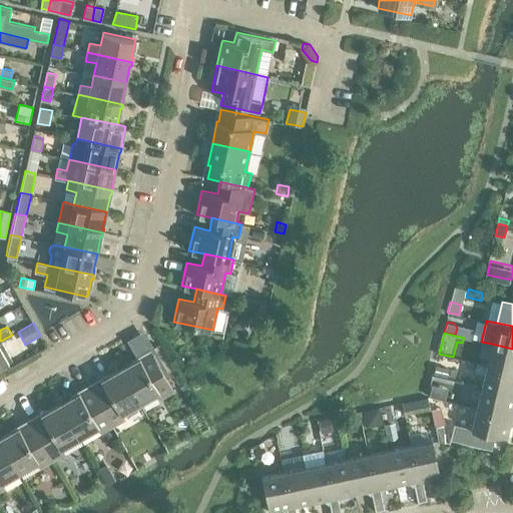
[(1,341),(0,341),(0,367),(3,366),(12,361),(1,341)]
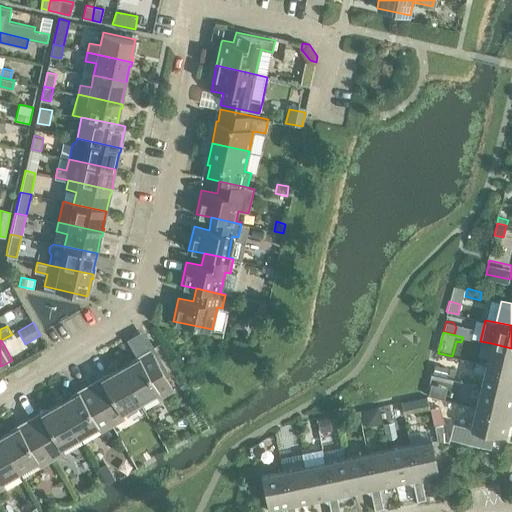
[(511,348),(491,343),(486,365),(511,370),(511,348)]
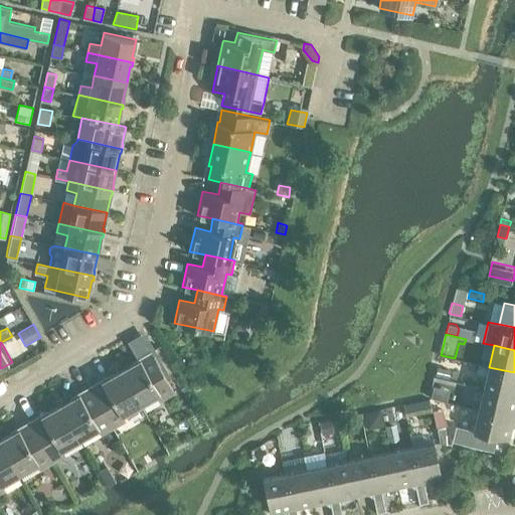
[(141,360),(122,371),(141,403),(159,393),(162,398),(174,391),(153,354),(141,360)]
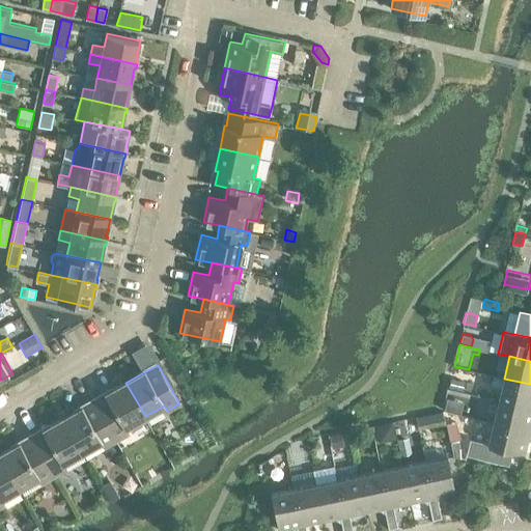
[(494,375),(492,384),(502,387),(499,400),(530,408),(530,384),(504,379),(494,375)]
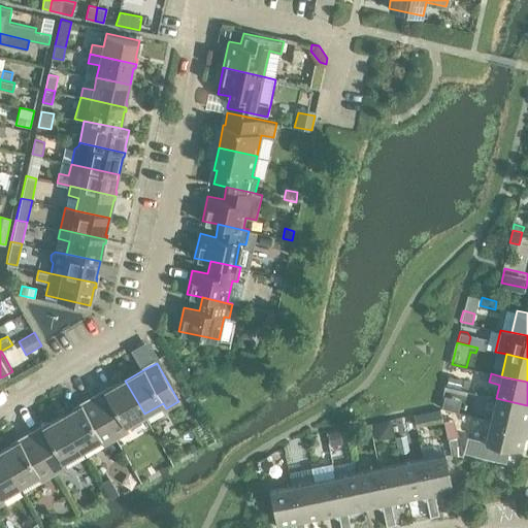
[(449,374),(447,386),(464,390),(466,377),(449,374)]
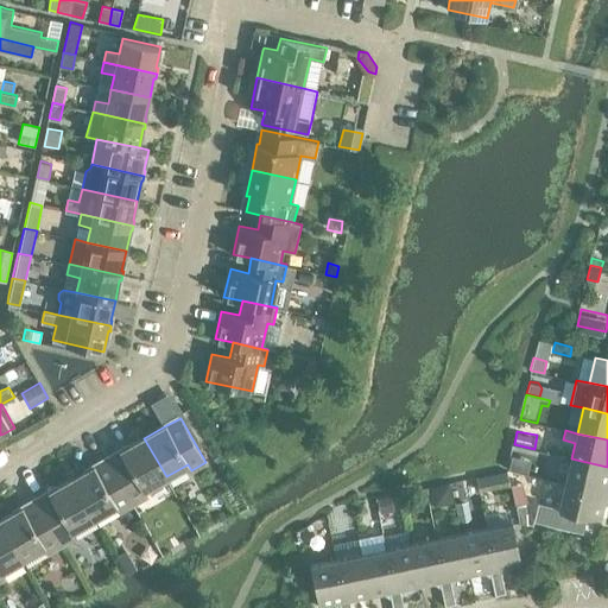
[(121,451),(107,460),(132,505),(149,495),(145,489),(166,476),(144,438),(121,451)]
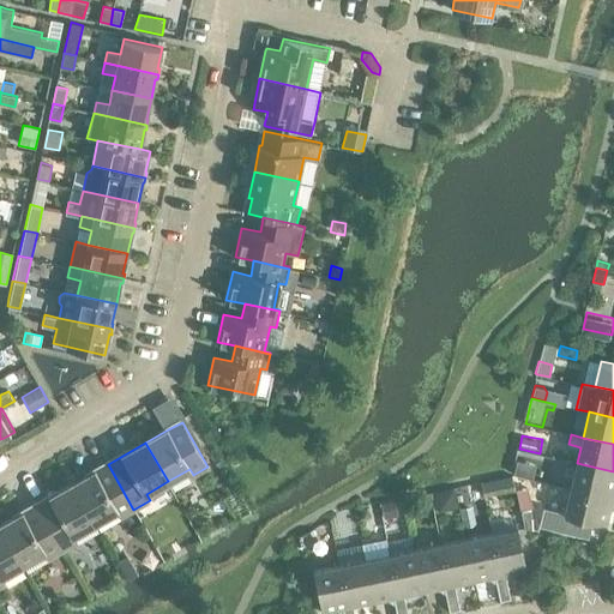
[(613,471),(577,463),(571,488),(613,499),(613,493),(613,492),(613,471)]
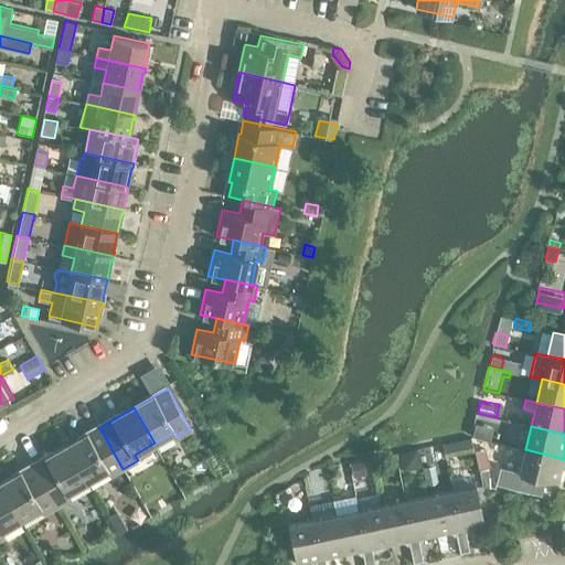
[(88,434),(65,447),(86,482),(105,471),(108,478),(123,469),(99,427),(88,434)]
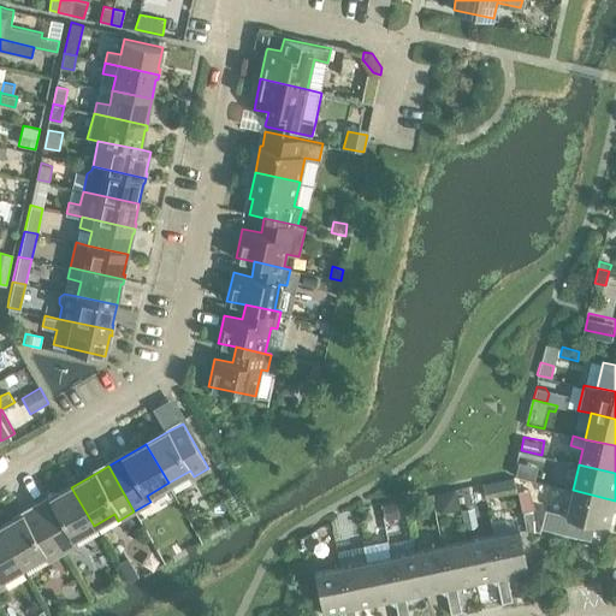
[(493,481),(483,483),(485,497),(497,495),(493,481)]
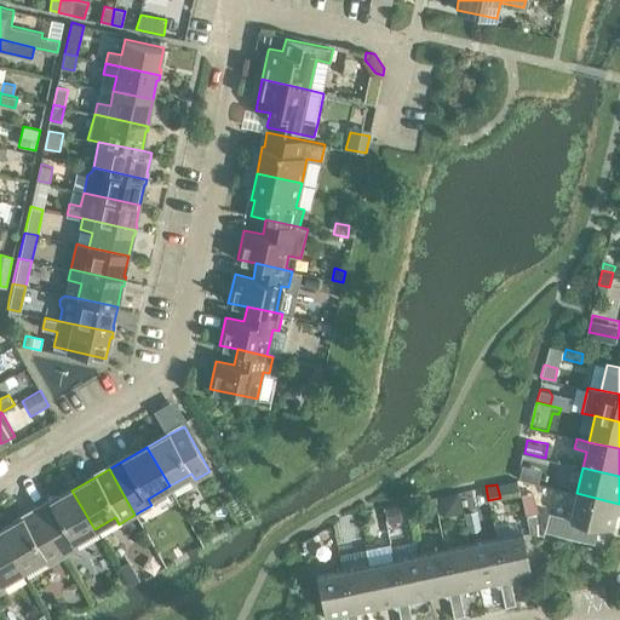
[(51,503),(38,510),(63,556),(78,547),(74,541),(95,529),(72,491),(51,503)]
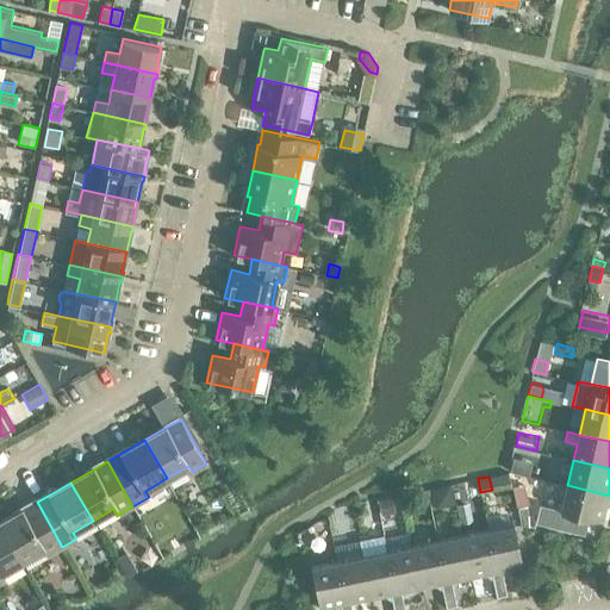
[(539,505),(535,522),(585,534),(589,517),(603,521),(608,500),(609,500),(609,489),(609,490),(609,496),(567,485),(560,511),(539,505)]
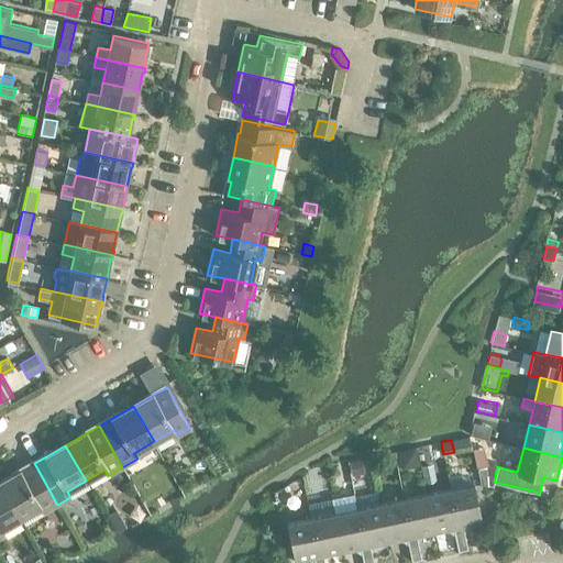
[(218,453),(209,457),(216,470),(224,464),(221,460),(218,453)]
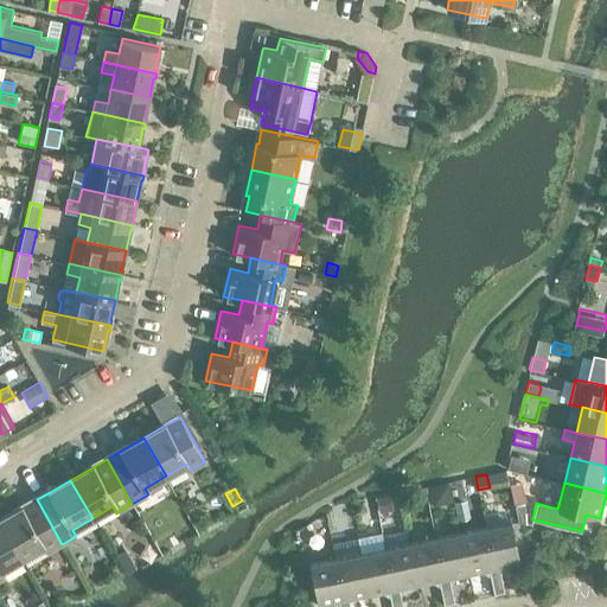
[(390,493),(376,497),(379,512),(394,509),(390,493)]
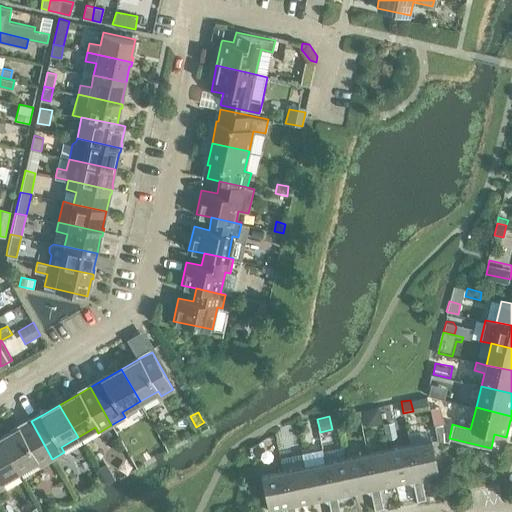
[(40,466),(52,459),(31,421),(20,428),(0,439),(19,471),(37,460),(40,466)]
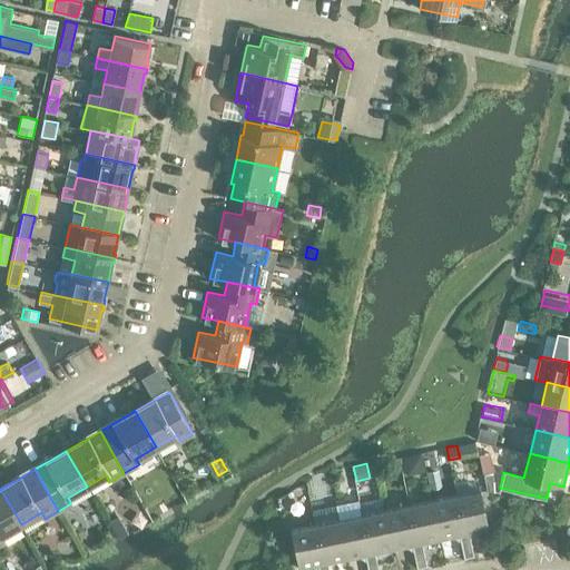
[(439,470),(428,472),(431,489),(442,487),(439,470)]
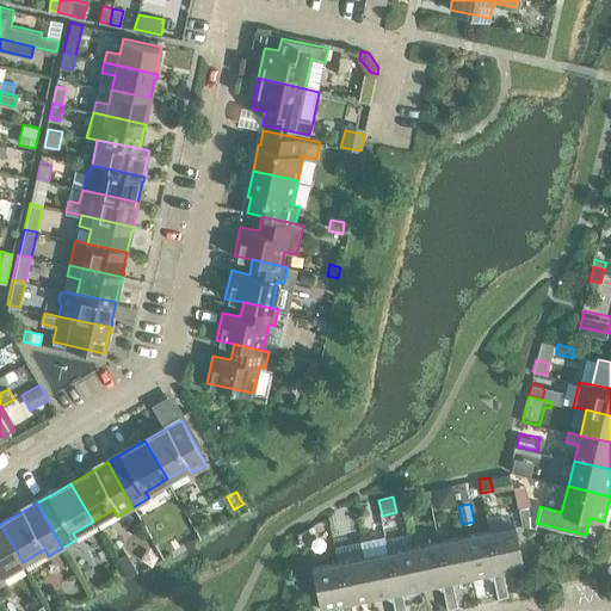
[(529,507),(519,508),(523,525),(530,526),(530,523),(529,507)]
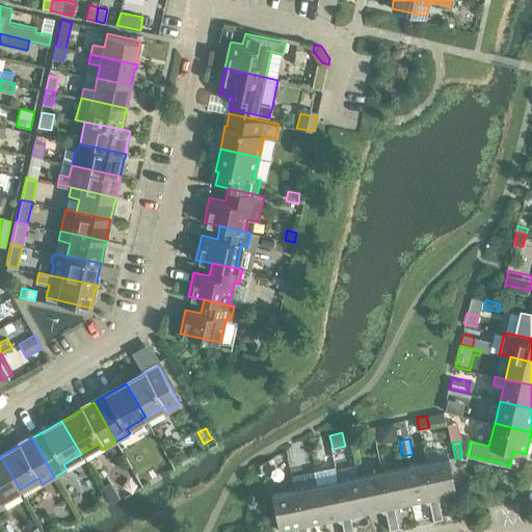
[(1,500),(20,489),(0,456),(0,455),(0,507),(3,505),(1,500)]
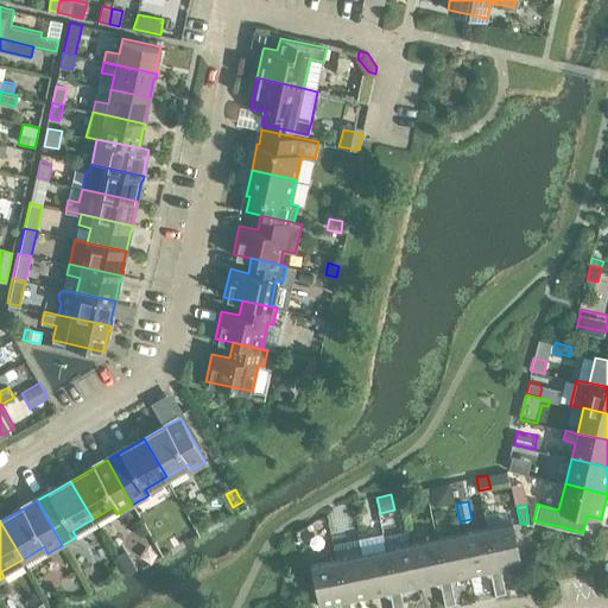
[(521,564),(513,523),(488,527),(496,569),(501,568),(521,564)]
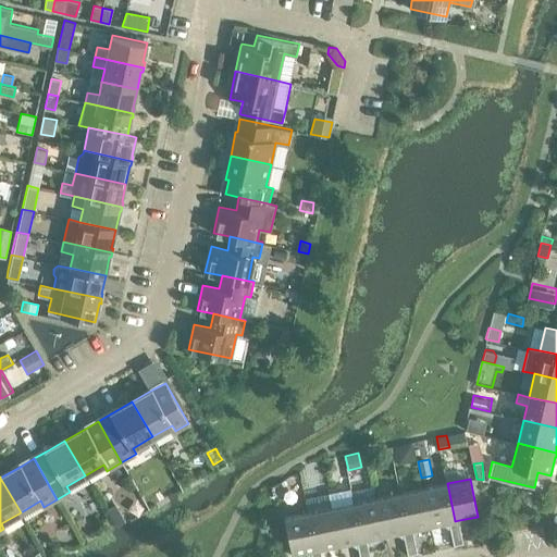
[(455,521),(447,483),(423,489),(432,527),(450,522),(453,533),(457,532),(462,531),(459,520),(455,521)]
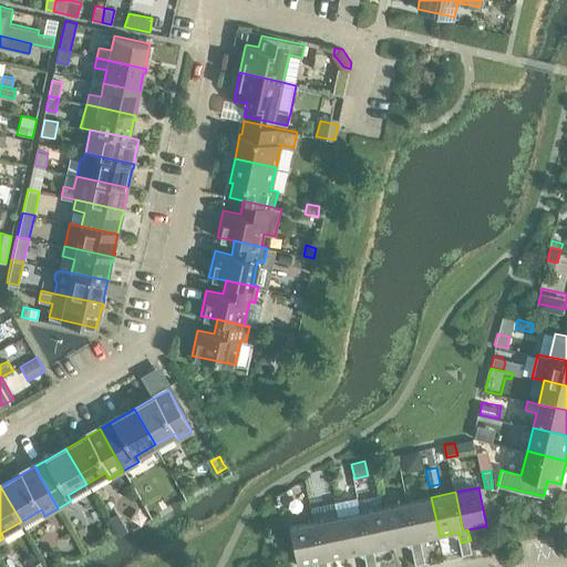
[(440,536),(431,497),(408,502),(415,540),(421,539),(440,536)]
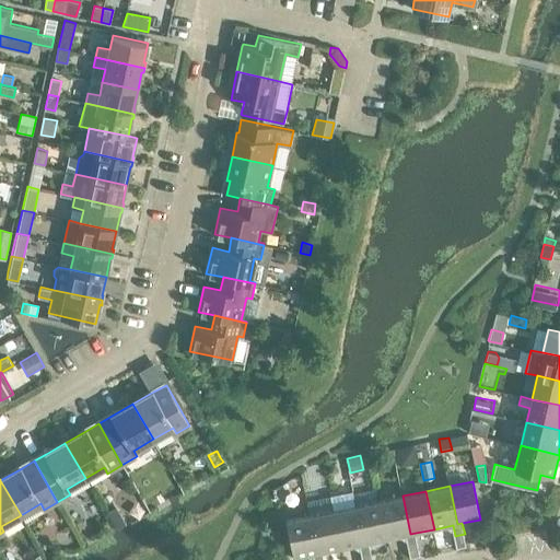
[(380,501),(387,539),(406,535),(408,546),(418,544),(416,533),(410,534),(403,496),(380,501)]
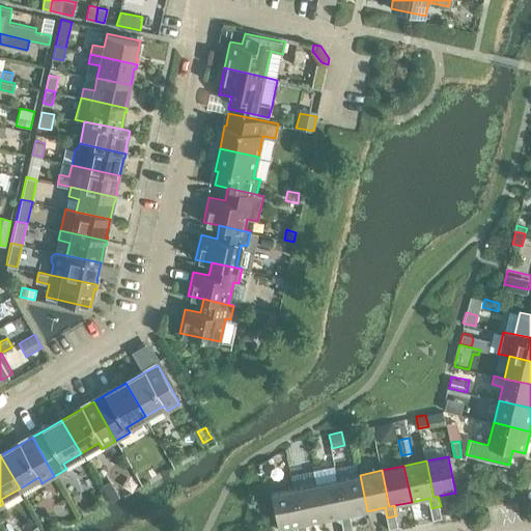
[(367,511),(360,475),(337,479),(345,515),(350,514),(367,511)]
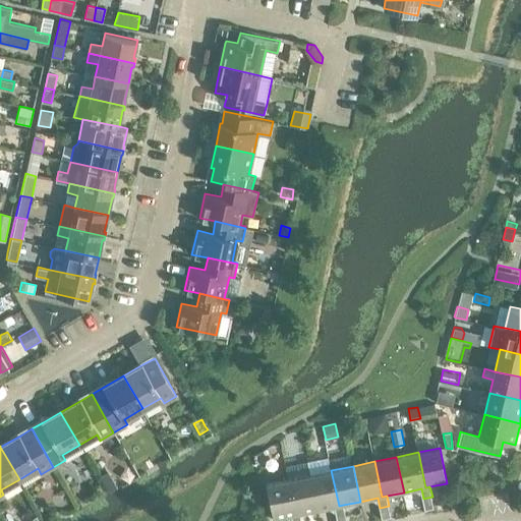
[(339,506),(331,470),(309,475),(316,511),(334,507),(336,517),(341,516),(345,515),(343,505),(339,506)]
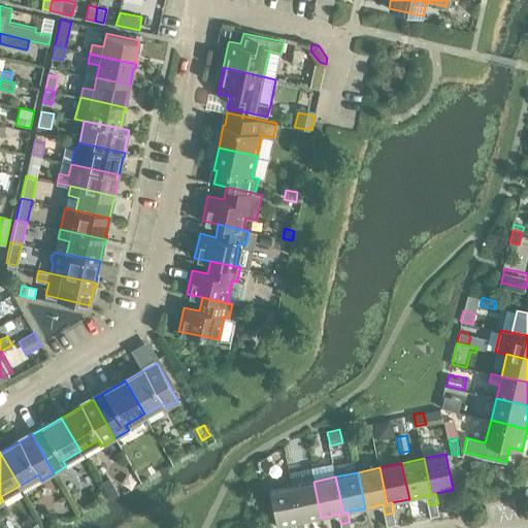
[(109,479),(101,483),(110,498),(119,494),(109,479)]
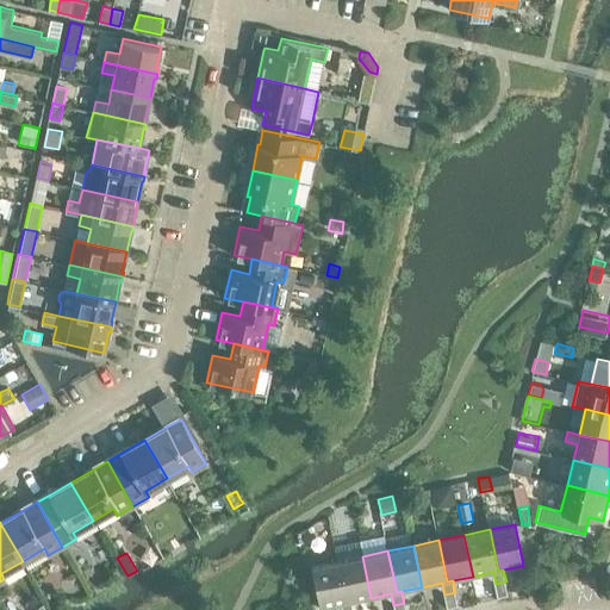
[(371,598),(362,556),(337,561),(346,603),(350,602),(371,598)]
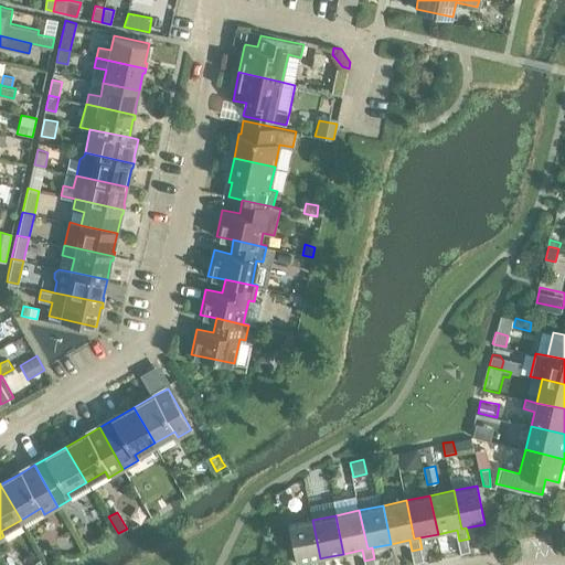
[(312,520),(289,524),(297,563),(316,560),(316,564),(326,564),(324,557),(320,558),(312,520)]
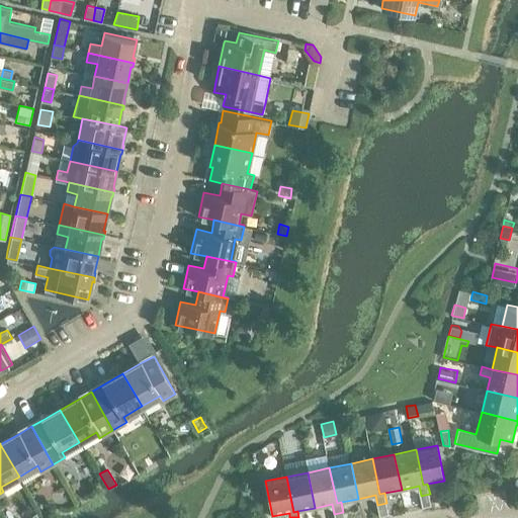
[(423,506),(428,505),(432,504),(430,494),(425,495),(421,496),(423,506)]
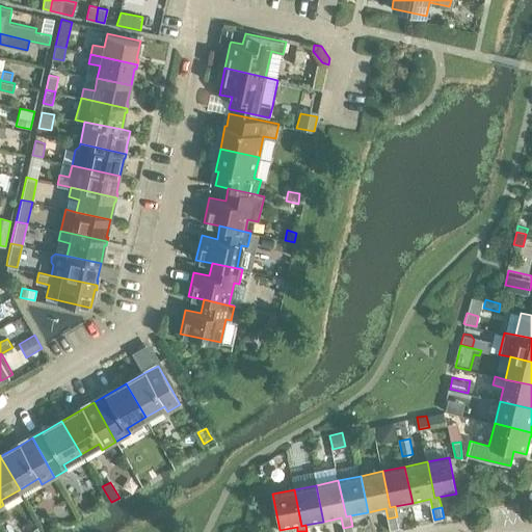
[(388,519),(390,529),(394,528),(399,527),(397,516),(388,519)]
